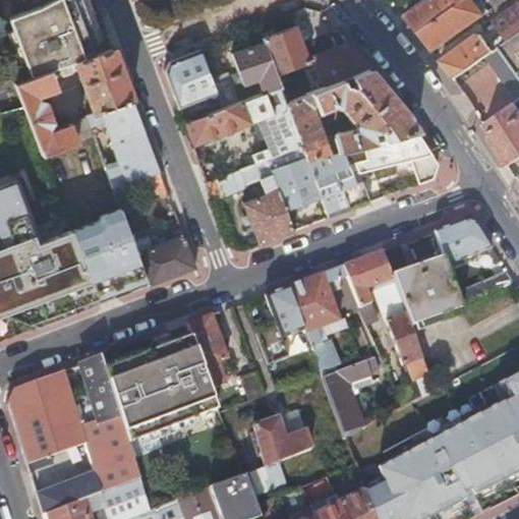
[(50,0),(40,5),(10,16),(15,31),(9,33),(18,59),(25,56),(33,76),(103,51),(83,0),(50,0)]
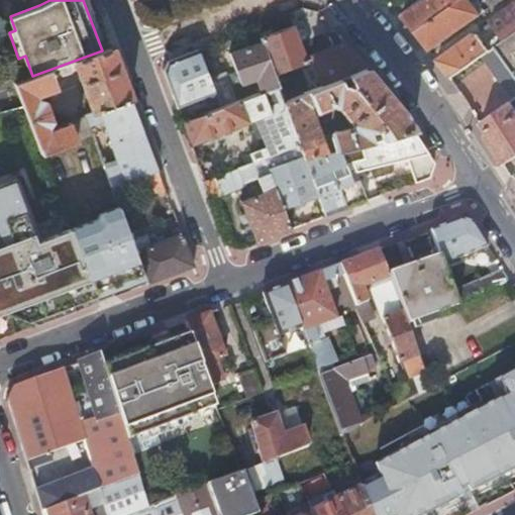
[(156,21),(158,20),(149,0),(138,0),(145,17),(156,21)]
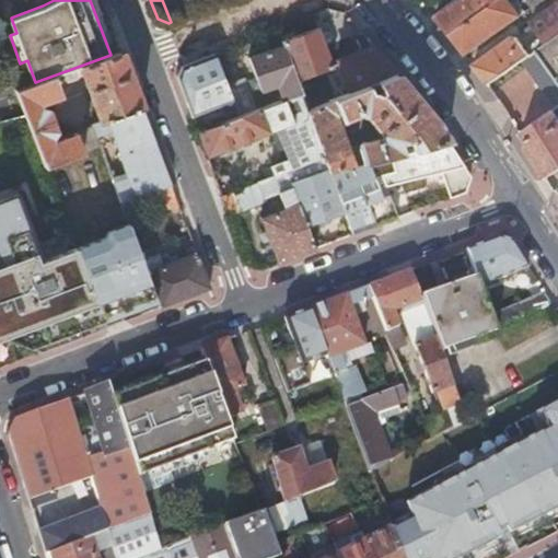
[(463,0),(438,19),(453,37),(503,0),(463,0)]
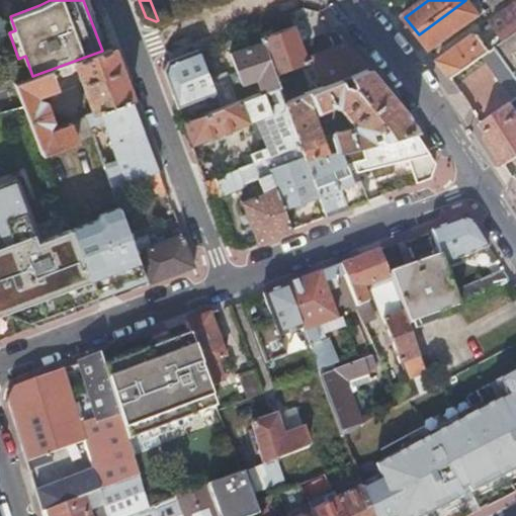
[(465,0),(419,34),(433,52),(488,13),(480,1),(481,0),(465,0)]
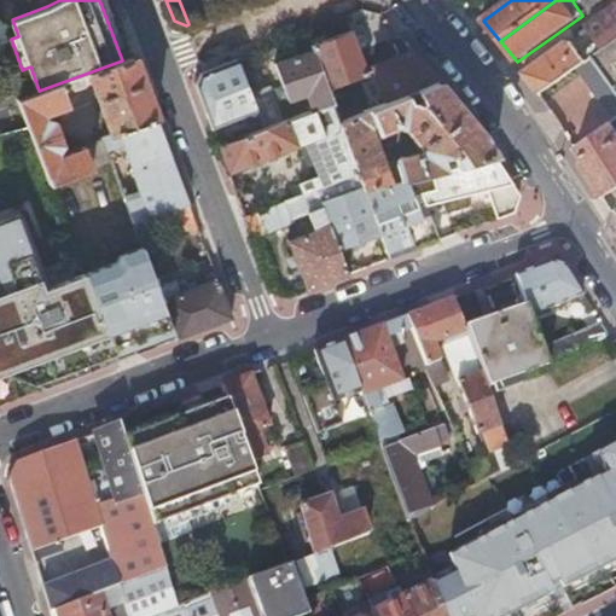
[(582,0),(590,10),(603,0),(582,0)]
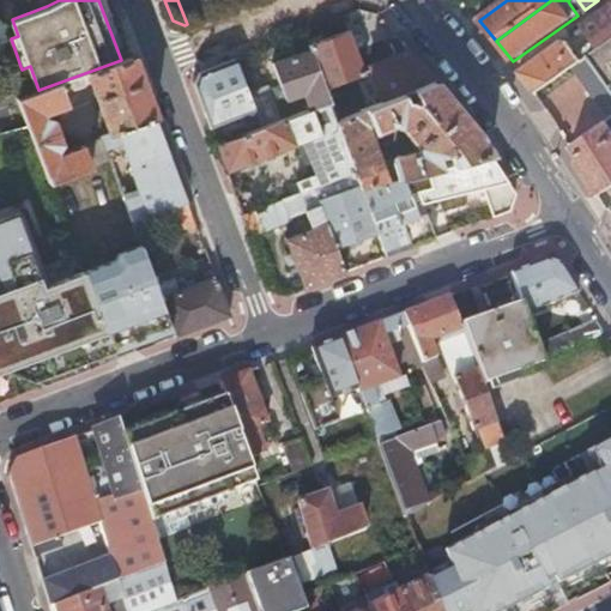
[(594,43),(598,49),(610,38),(610,6),(582,26),(594,43)]
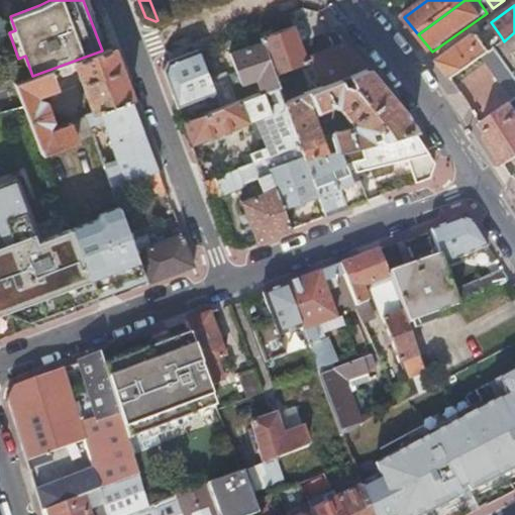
[(265,39),(276,72),(309,60),(297,24),(263,35),(265,39)]
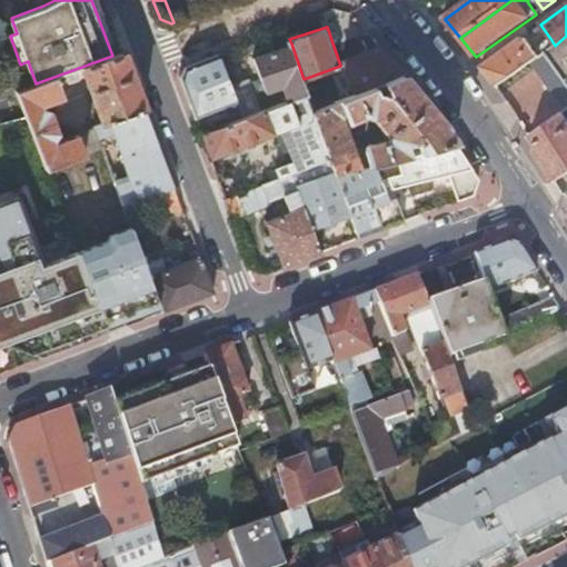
[(547,51),(540,56),(566,91),(566,36),(555,46),(547,51)]
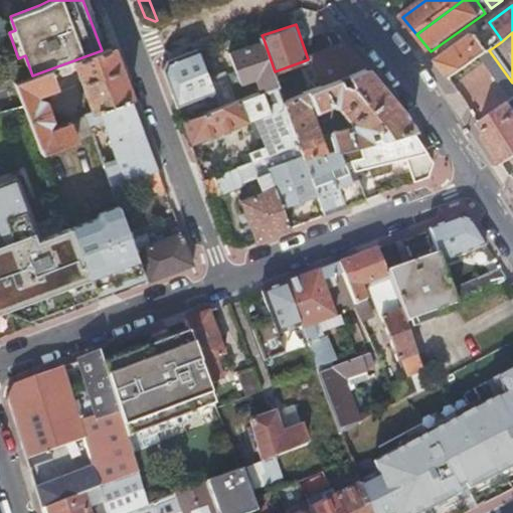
[(479,35),(474,34),(438,59),(451,77),(489,50),(495,46),(502,41),(499,36),(486,45),(479,35)]
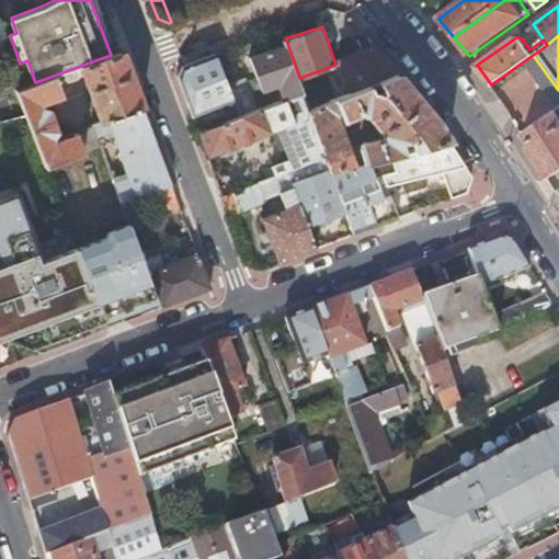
[(304,90),(303,88),(299,78),(287,43),(252,57),(265,90),(281,84),(285,98),(304,90)]
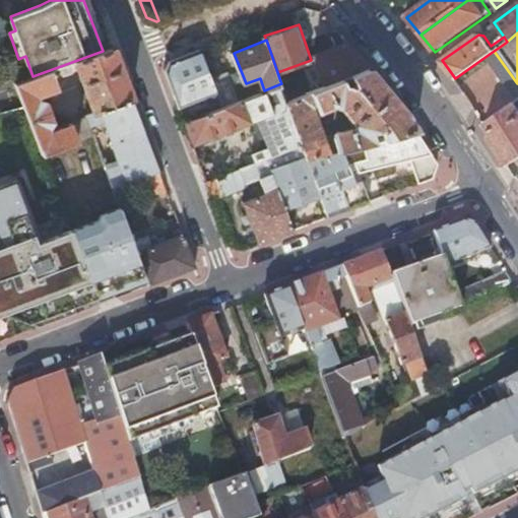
[(370,68),(347,41),(317,54),(320,66),(280,81),(281,83),(288,101),(370,68)]
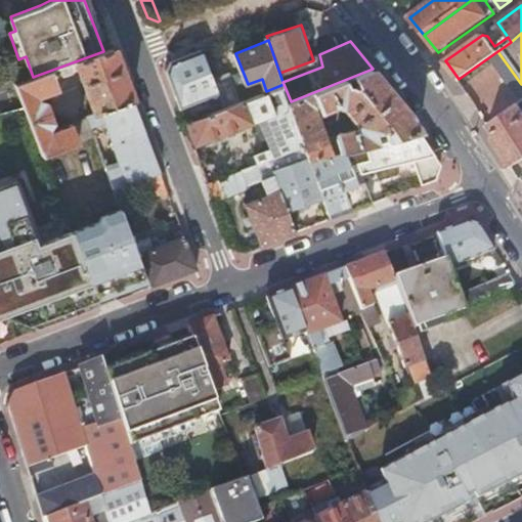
[(103,51),(33,77),(17,82),(25,100),(31,120),(43,154),(96,134),(93,126),(90,117),(59,127),(56,132),(51,130),(50,126),(54,119),(48,100),(40,98),(39,95),(41,90),(48,91),(60,87),(57,77),(63,75),(67,75),(75,72),(81,68),(96,113),(135,98),(116,47),(103,51)]
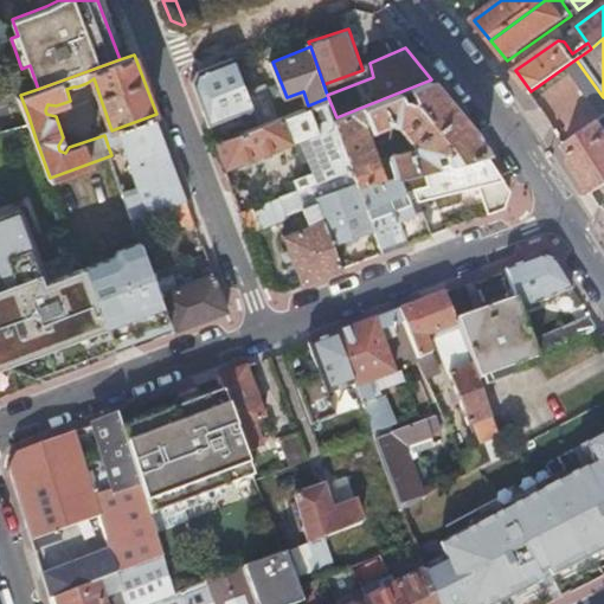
[(249,91),(236,55),(198,69),(193,81),(211,124),(255,107),(249,91)]
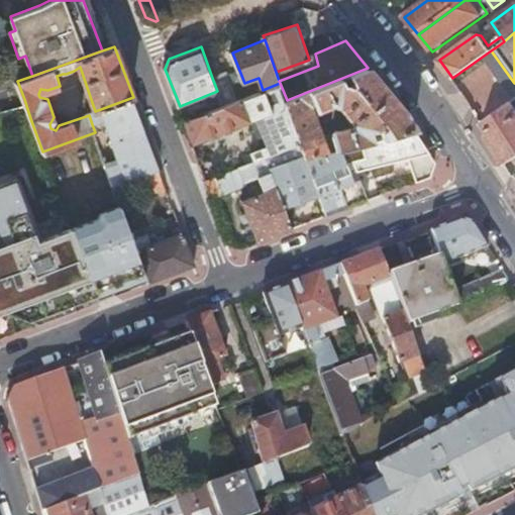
[(372,128),(381,126),(384,135),(415,128),(404,111),(368,68),(287,100),(288,104),(302,141),(306,153),(307,155),(348,144),(374,138),(372,128)]
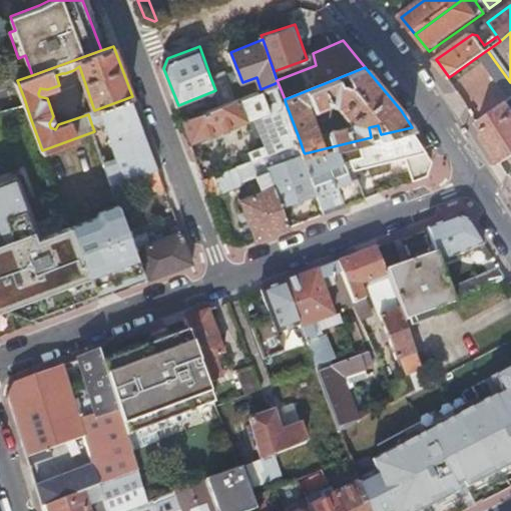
[(226,70),(210,77),(215,90),(221,104),(237,98),(226,70)]
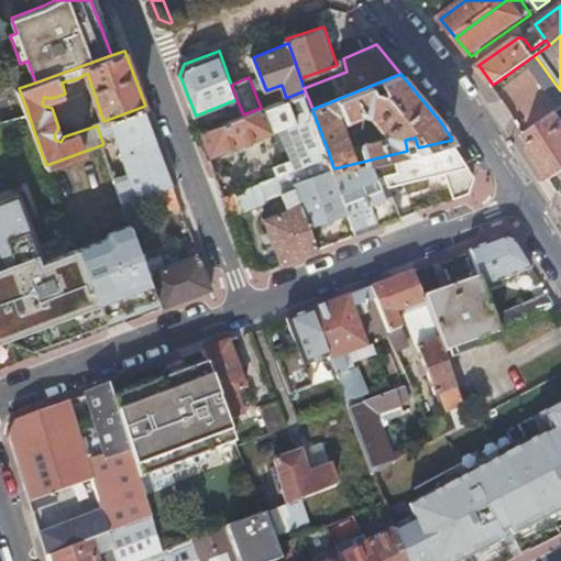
[(312,109),(305,90),(286,98),(261,108),(243,114),(201,132),(211,156),(275,130),(275,129),(286,125),(297,155),(277,164),(281,174),(293,169),(329,154),(314,113),(312,109)]
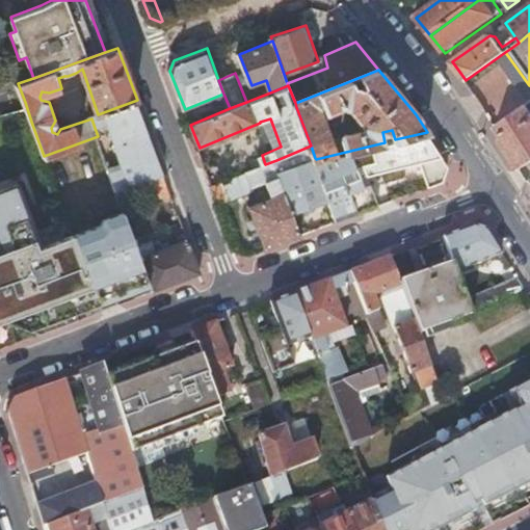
[(164,173),(137,100),(98,114),(90,116),(91,118),(95,128),(108,124),(123,164),(110,169),(117,190),(133,184),(164,173)]
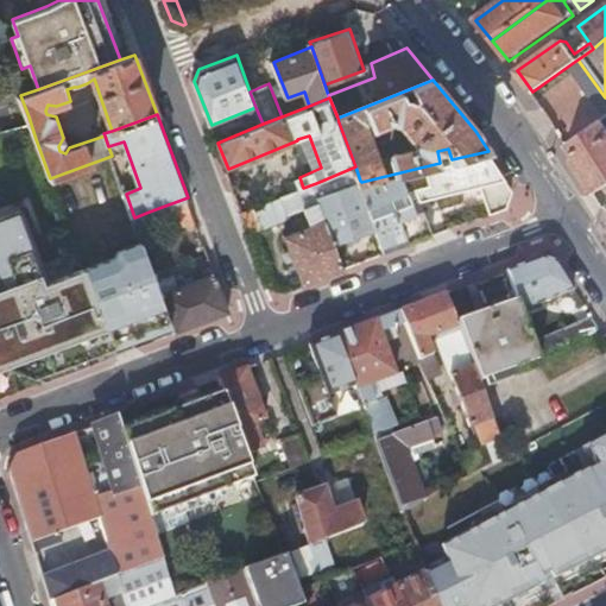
[(36,139),(29,117),(8,122),(0,125),(0,194),(0,195),(50,178),(36,139)]
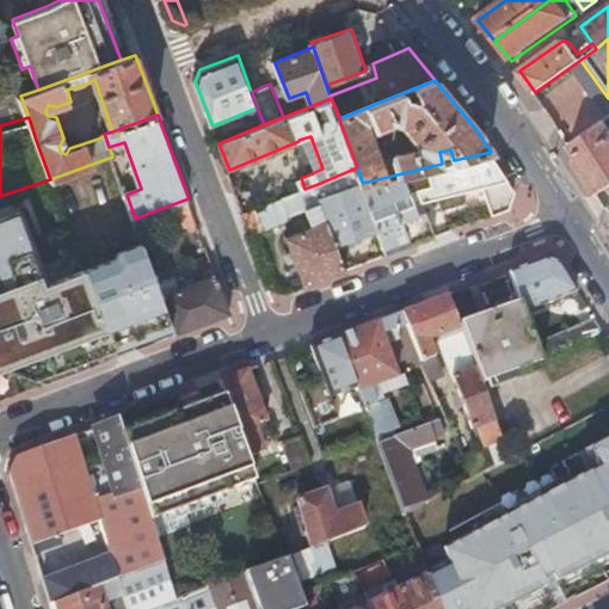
[(574,160),(597,195),(608,186),(608,118),(570,147),(578,158),(574,160)]
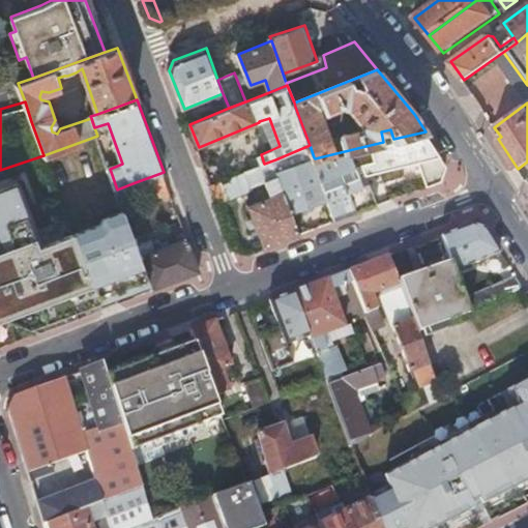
[(447,164),(426,132),(393,139),(383,142),(357,148),(367,173),(417,160),(427,185),(442,180),(447,164)]
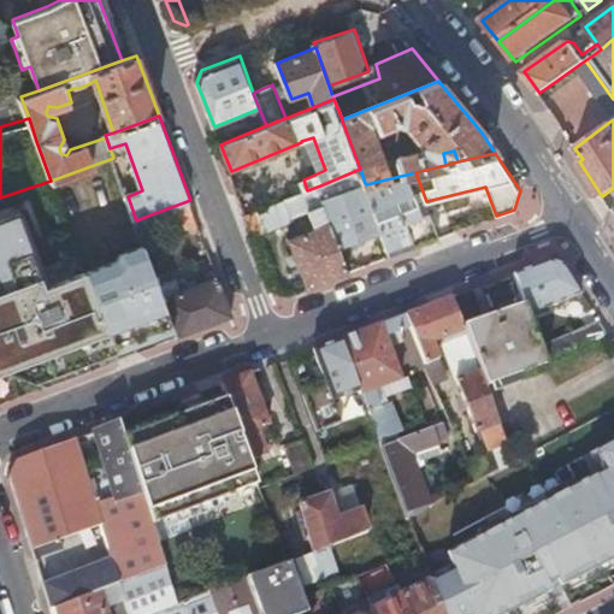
[(390,255),(438,237),(426,201),(415,172),(366,184),(381,229),(384,240),(390,255)]
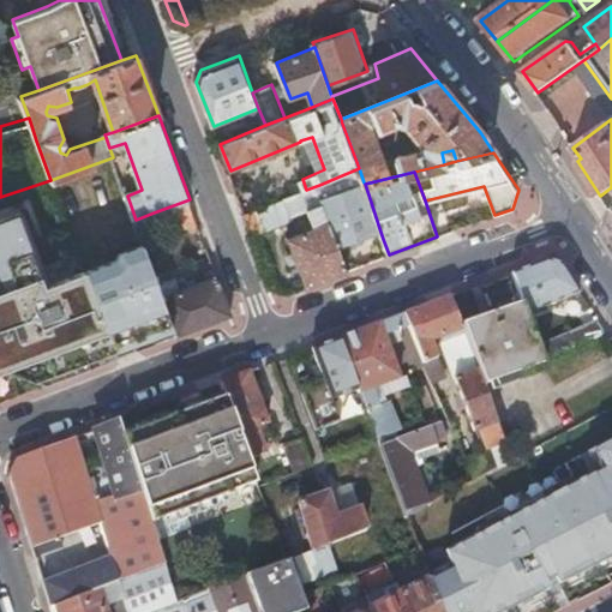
[(365,184),(364,183),(324,197),(339,243),(379,228),(365,184)]
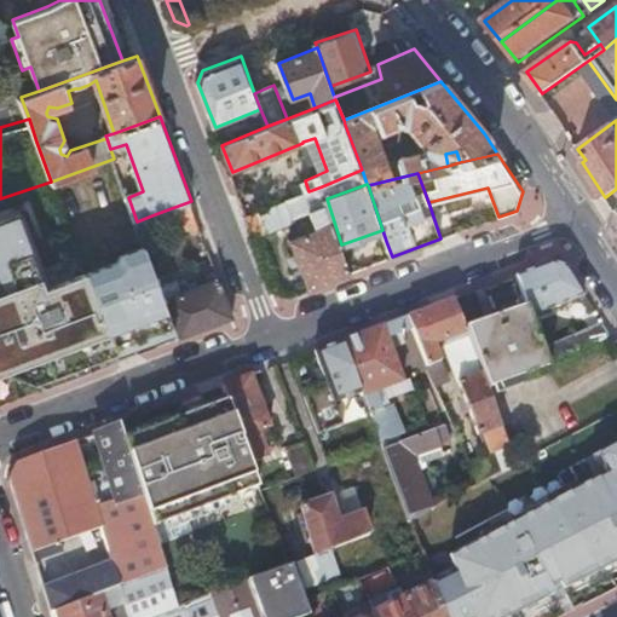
[(327,199),(322,186),(309,191),(260,211),(267,230),(298,219),(297,215),(311,211),(317,228),(290,237),(309,287),(351,271),(341,244),(327,199)]
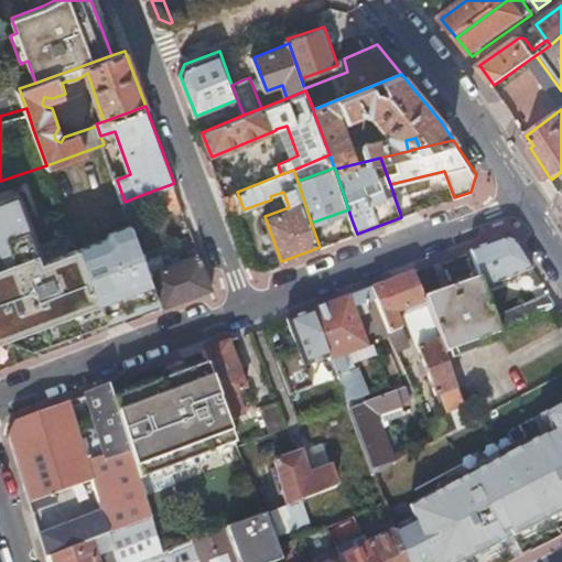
[(183,205),(174,183),(141,195),(149,217),(183,205)]
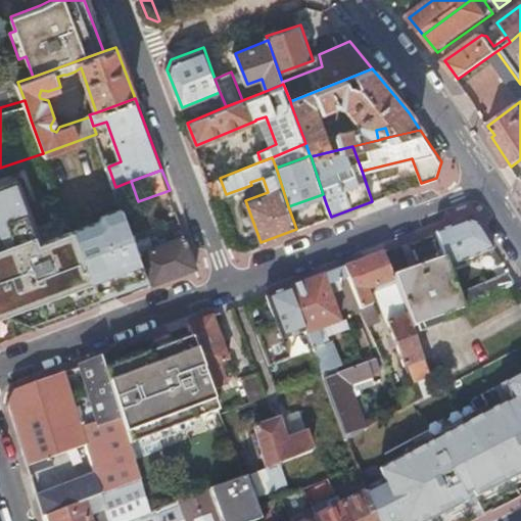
[(5,184),(0,185),(0,222),(24,216),(12,181),(5,184)]
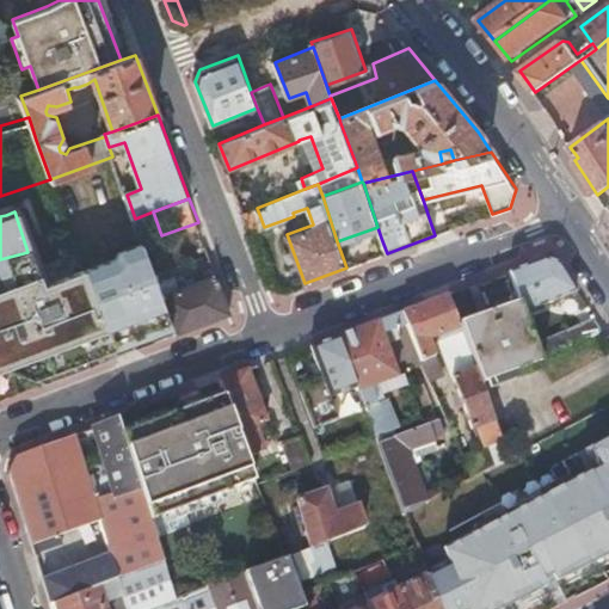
[(152,221),(137,227),(142,239),(145,246),(146,250),(160,245),(152,221)]
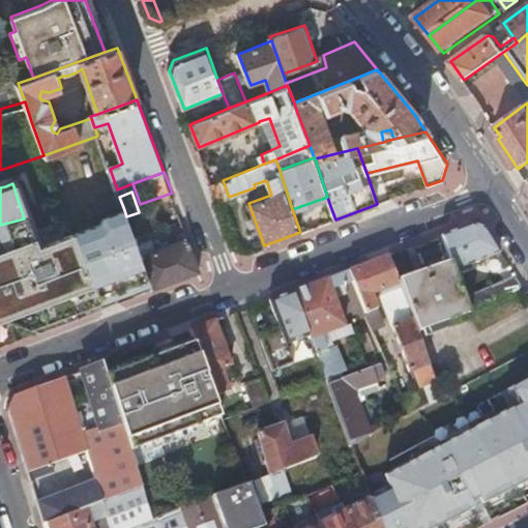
[(72,232),(62,204),(44,210),(67,281),(88,272),(72,232)]
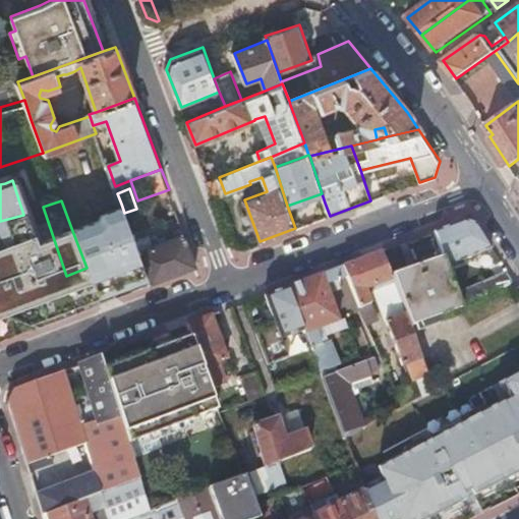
[(102,211),(98,219),(123,210),(121,204),(102,211)]
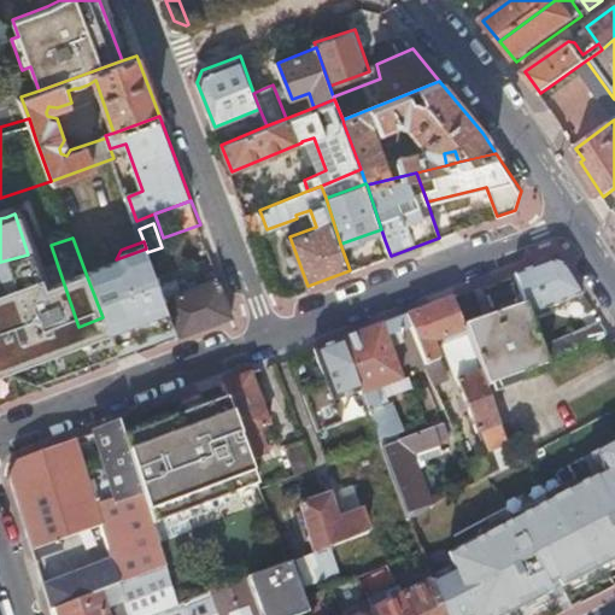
[(116,259),(85,270),(103,317),(117,358),(177,335),(164,297),(157,277),(147,252),(146,249),(116,259)]
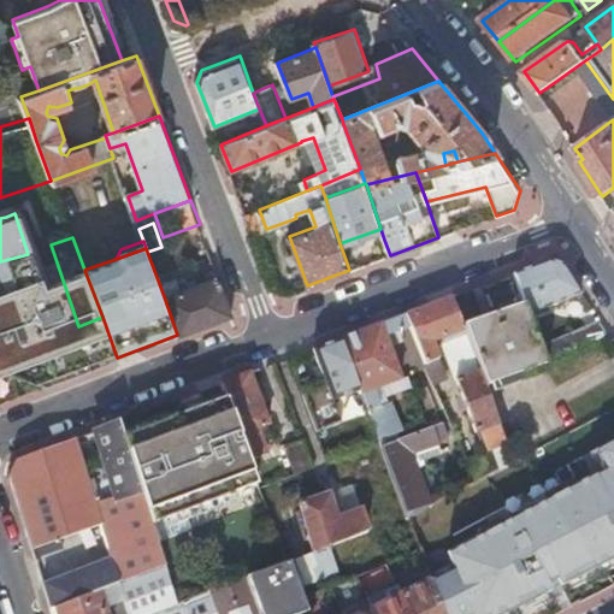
[(28,254),(0,261),(0,401),(74,375),(33,253),(28,254)]
